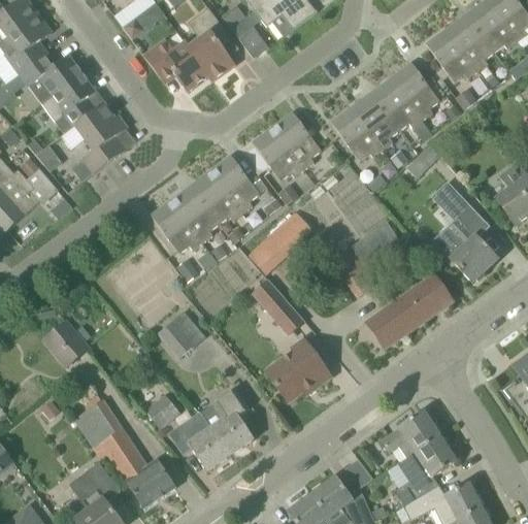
[(0,27),(6,36),(38,13),(28,0),(17,0),(4,9),(0,3),(0,27)]
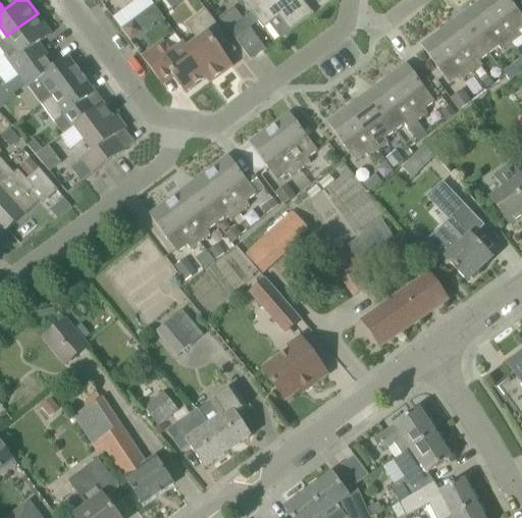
[(135,0),(113,15),(121,27),(134,17),(153,3),(150,0),(135,0)]
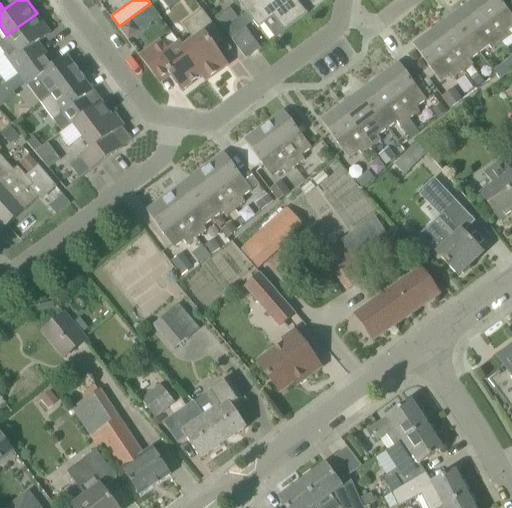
[(239,0),(247,10),(261,0),(239,0)]
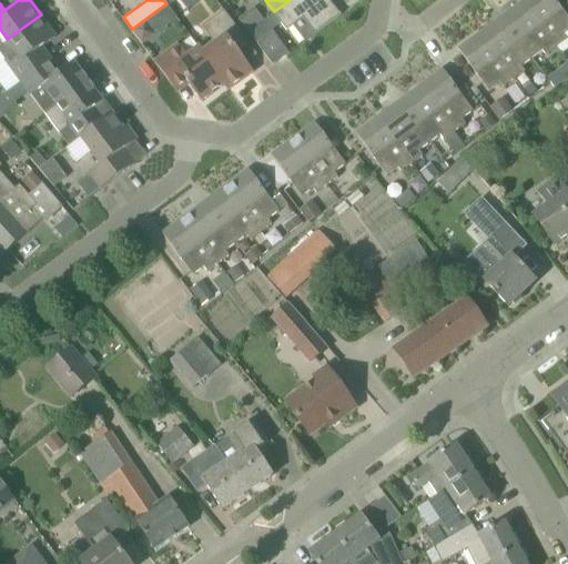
[(312,32),(312,33),(341,11),(341,10),(340,11),(331,0),(290,0),(274,11),(286,28),(303,14),(314,30),(312,32)]
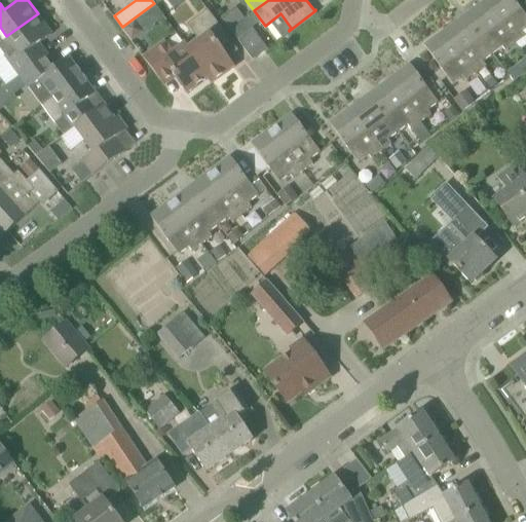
[(505,48),(516,41),(485,0),(481,0),(463,13),(492,51),(502,44),(505,48)]
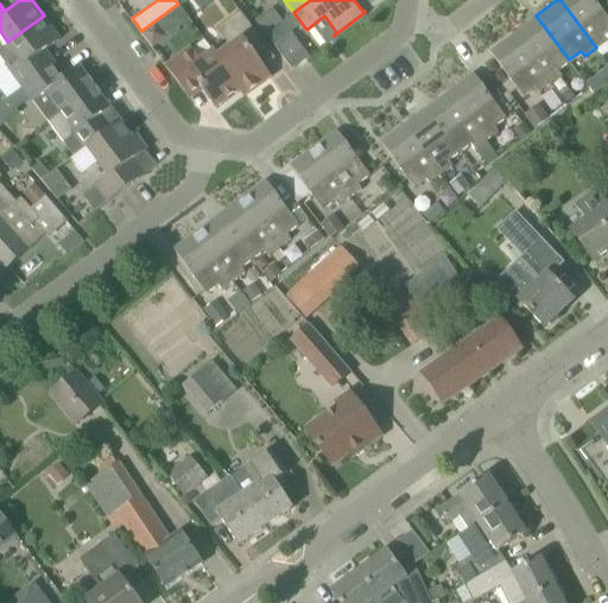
[(561,0),(596,48),(607,39),(603,35),(607,30),(607,16),(596,0),(561,0)]
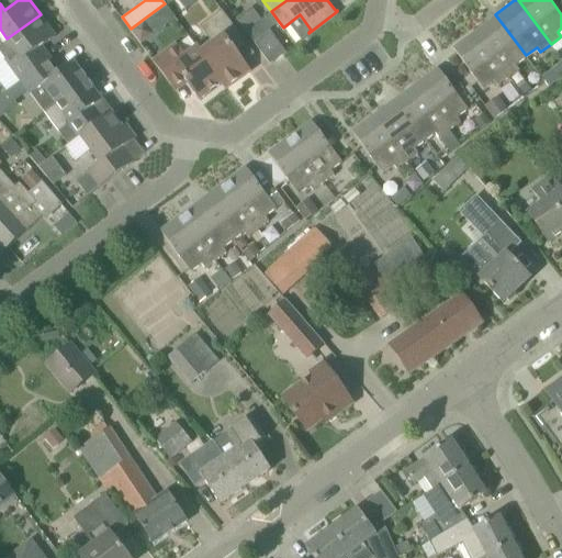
[(144,19),(154,31),(173,17),(165,3),(144,19)]
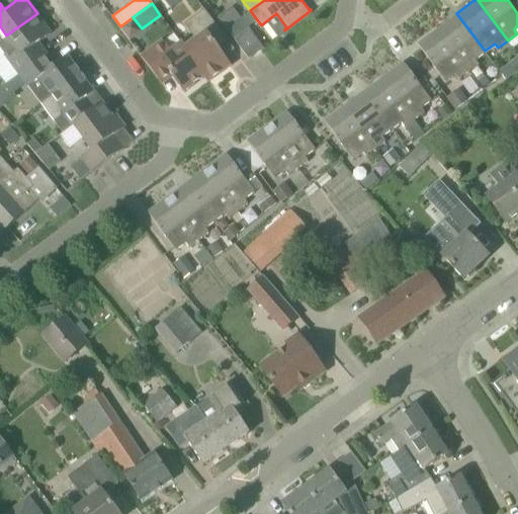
[(232,4),(217,14),(226,26),(227,26),(241,16),(232,4)]
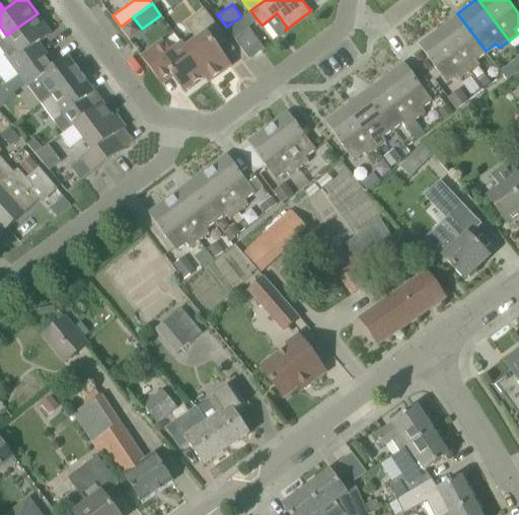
[(206,74),(205,75),(208,79),(230,63),(214,42),(225,34),(205,7),(184,21),(196,37),(195,40),(186,47),(184,47),(206,74)]
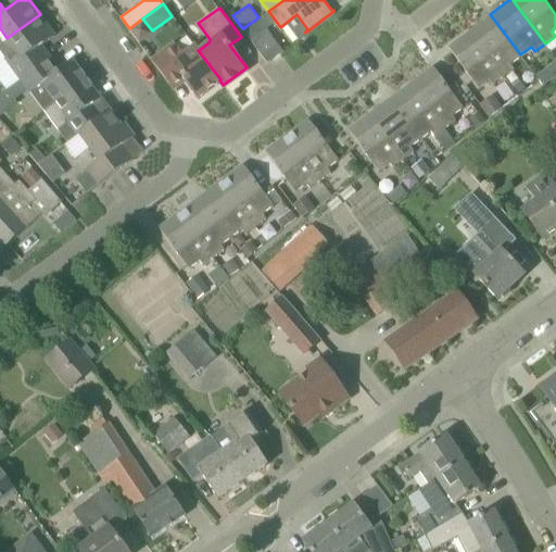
[(48,57),(50,54),(41,42),(54,34),(40,14),(7,38),(0,42),(0,50),(21,77),(48,57)]
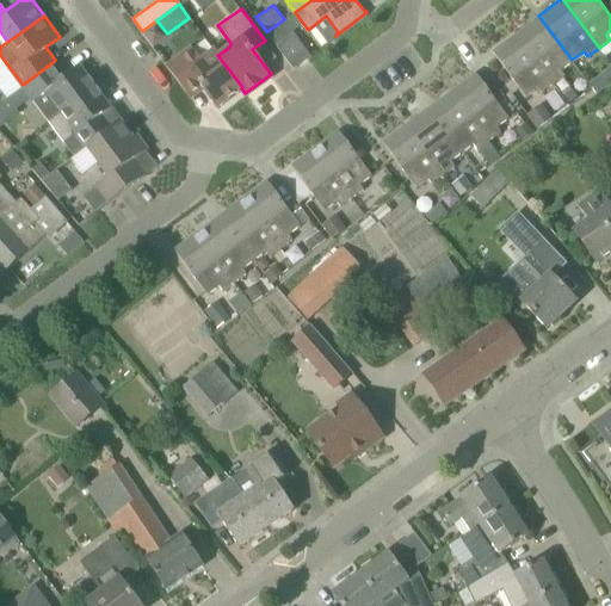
[(538,16),(516,32),(553,82),(563,73),(560,68),(572,60),(538,16)]
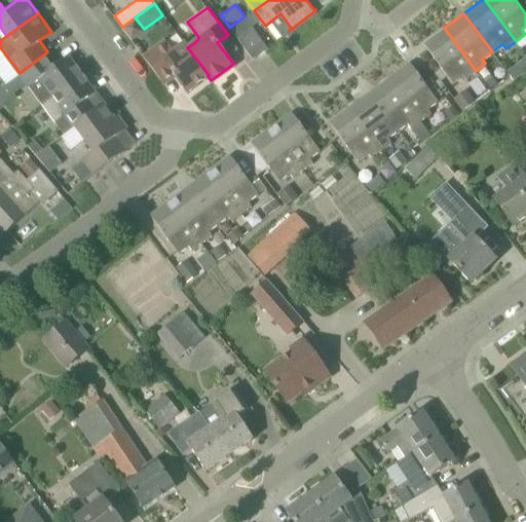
[(253,58),(267,46),(253,27),(246,16),(245,16),(230,27),(230,28),(237,38),(253,58)]
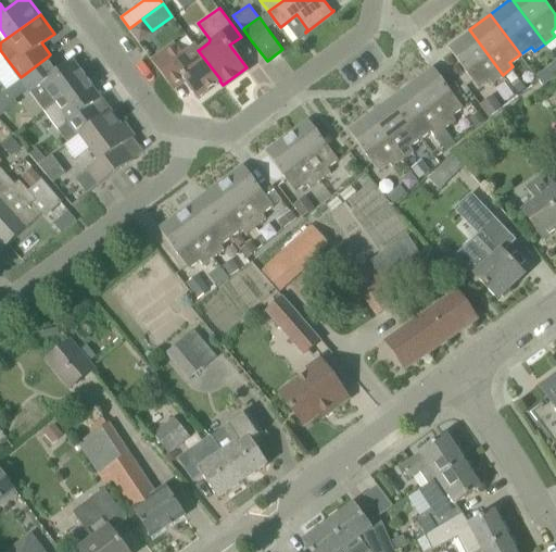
[(129,28),(138,40),(152,30),(142,19),(129,28)]
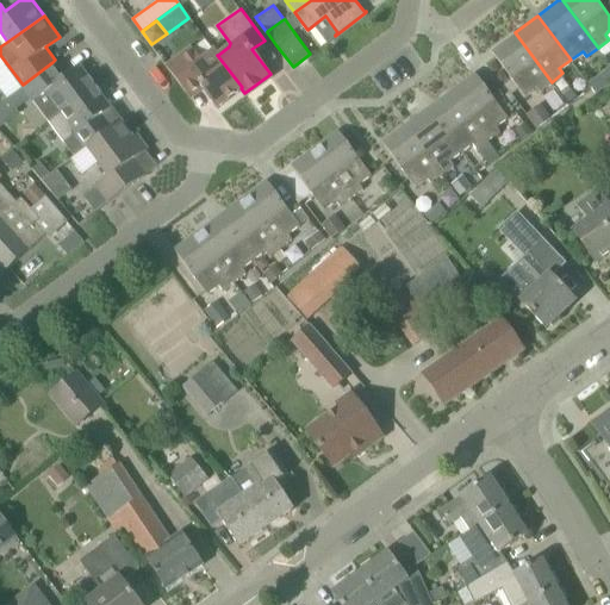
[(493,54),(524,94),(536,86),(540,91),(552,82),(515,32),(499,44),(502,48),(493,54)]
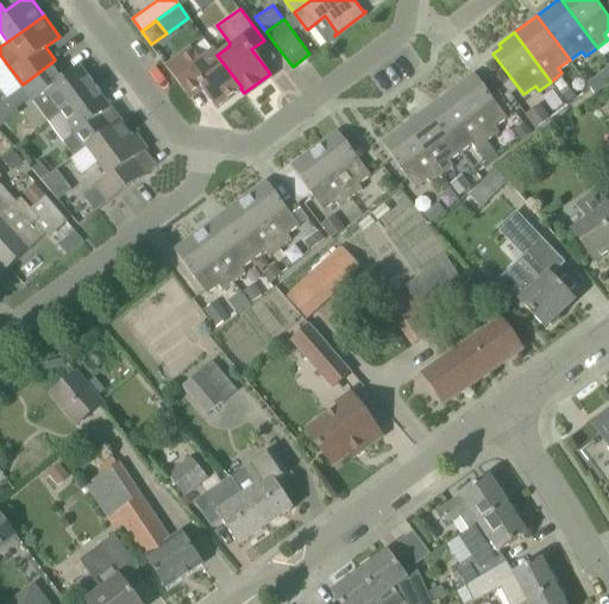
[(198,80),(202,87),(217,105),(240,88),(242,87),(217,55),(218,55),(213,49),(200,58),(189,45),(165,63),(184,89),(198,80)]
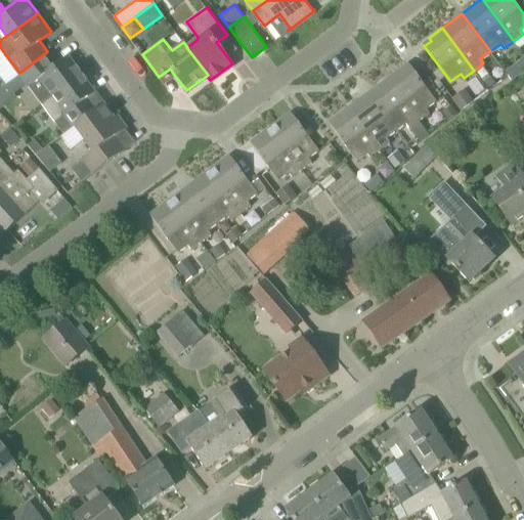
[(45,53),(19,73),(41,102),(82,73),(68,54),(53,65),(45,53)]
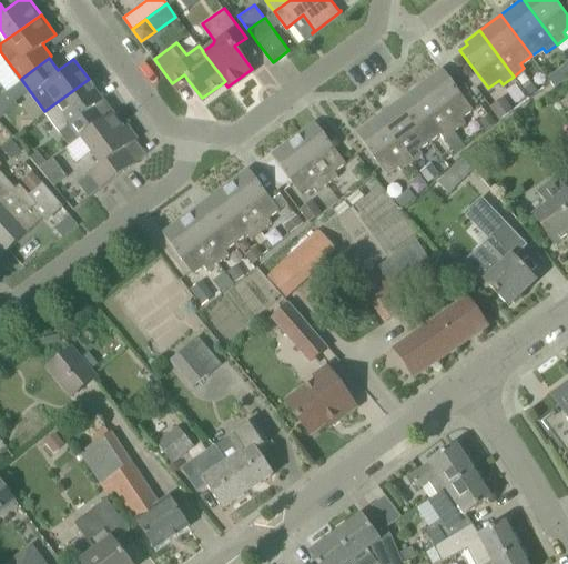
[(567,59),(548,74),(556,84),(567,74),(567,59)]
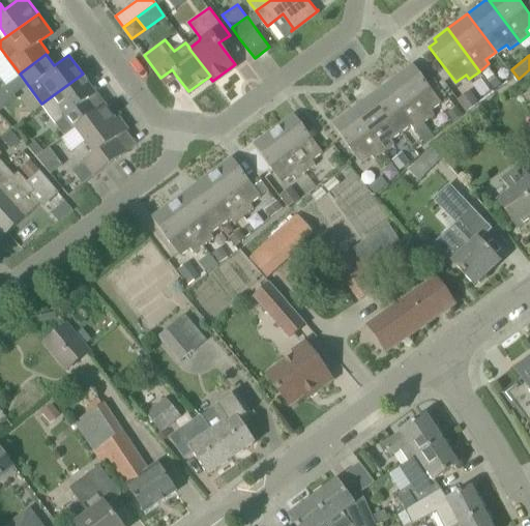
[(431,109),(441,100),(414,64),(408,69),(406,67),(392,77),(424,120),(434,113),(431,109)]
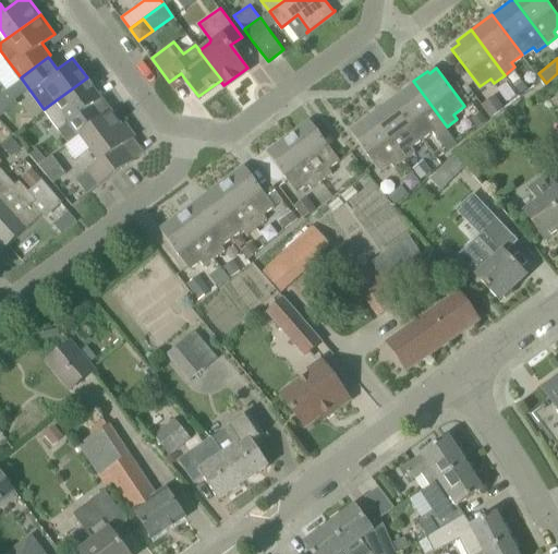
[(519,75),(511,82),(520,93),(528,86),(519,75)]
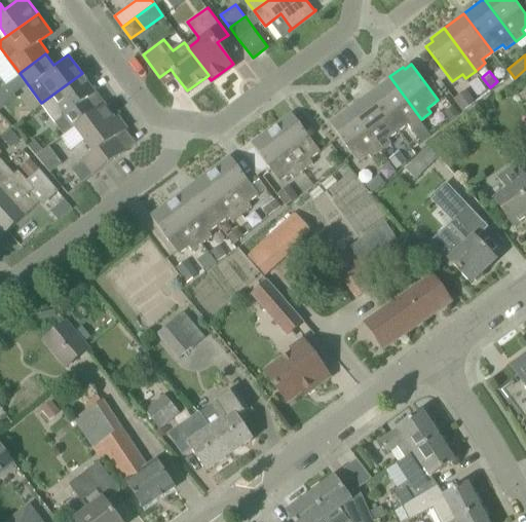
[(71,127),(74,124),(92,111),(84,100),(96,90),(82,73),(41,103),(54,120),(62,115),(71,127)]
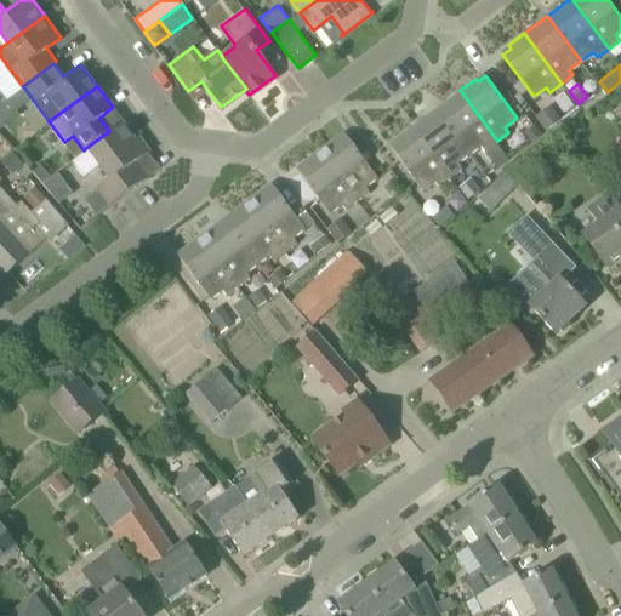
[(497,141),(460,90),(436,108),(469,153),(480,144),(485,149),(496,141),(497,141)]
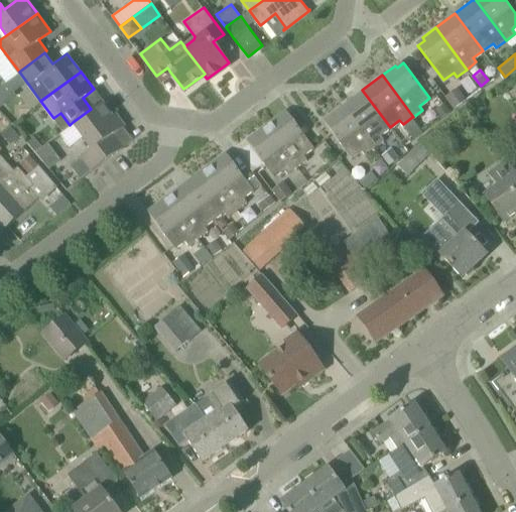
[(0,86),(0,104),(9,97),(8,89),(4,84),(0,86)]
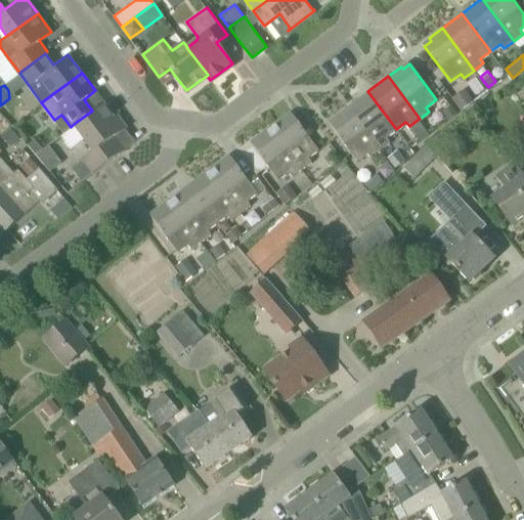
[(473,97),(465,86),(451,95),(461,106),(473,97)]
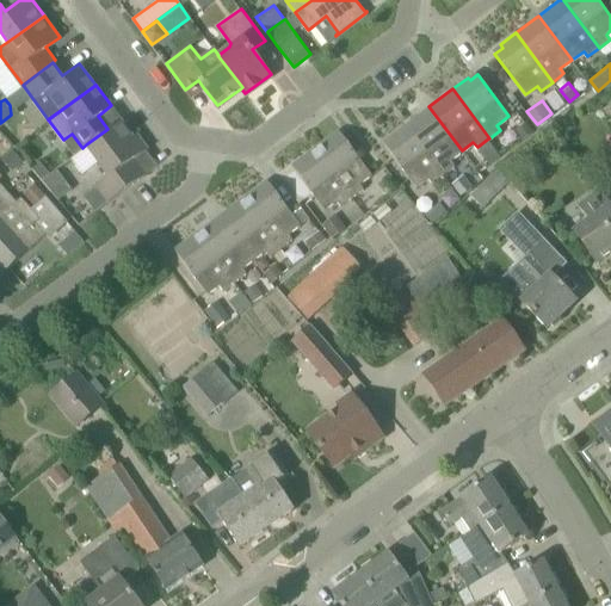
[(462,150),(429,106),(406,123),(443,173),(454,164),(450,159),(462,150)]
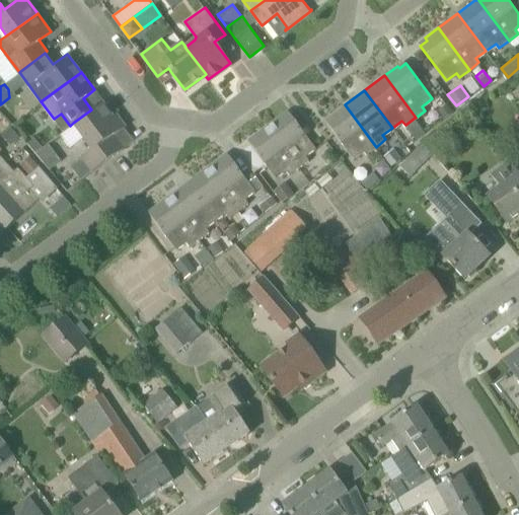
[(91,148),(81,155),(91,170),(123,147),(113,134),(125,125),(116,113),(113,115),(102,101),(91,109),(73,123),(91,148)]
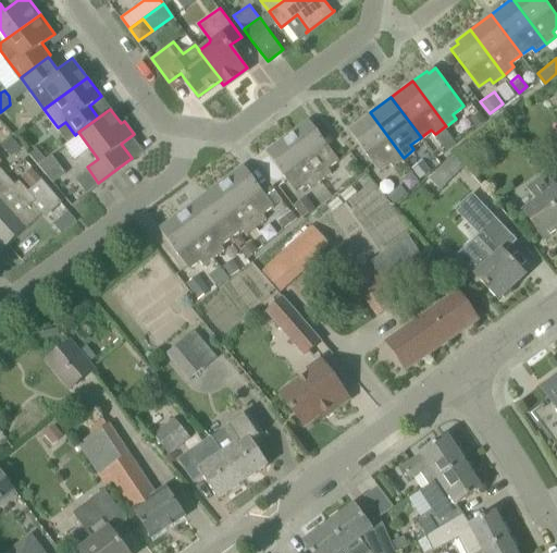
[(480,110),(469,118),(475,126),(485,119),(480,110)]
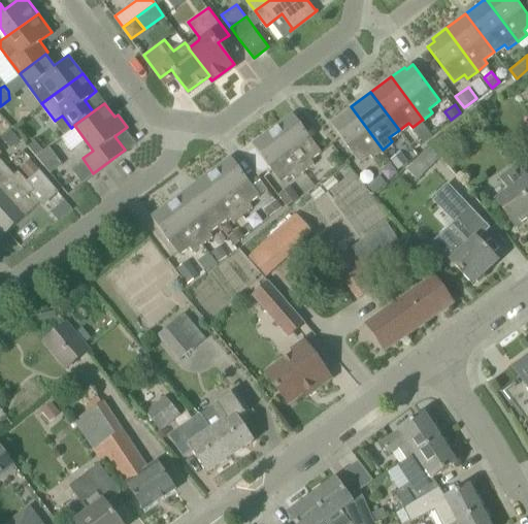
[(332,124),(359,160),(369,152),(372,157),(383,150),(351,106),(337,117),(339,119),(332,124)]
